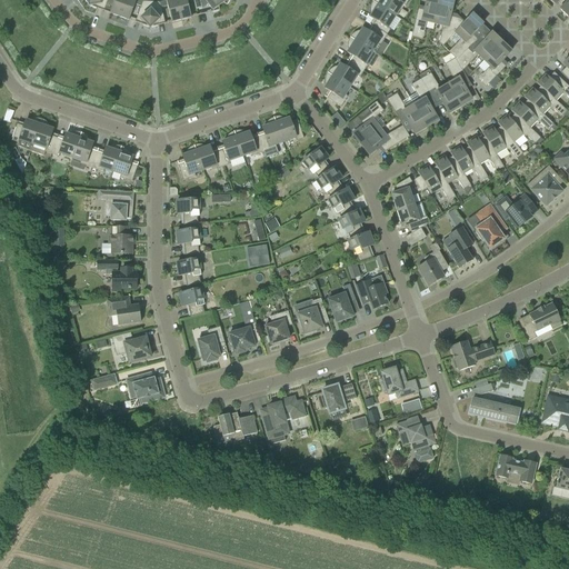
[(108,0),(83,0),(88,6),(88,7),(90,7),(97,10),(98,6),(99,6),(99,5),(100,5),(106,6),(107,5),(108,0)]
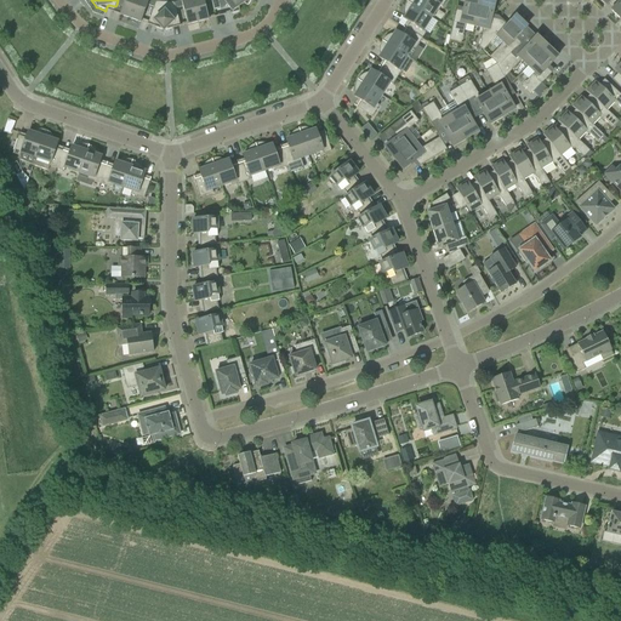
[(130,20),(136,0),(118,0),(117,5),(123,7),(120,16),(130,20)]
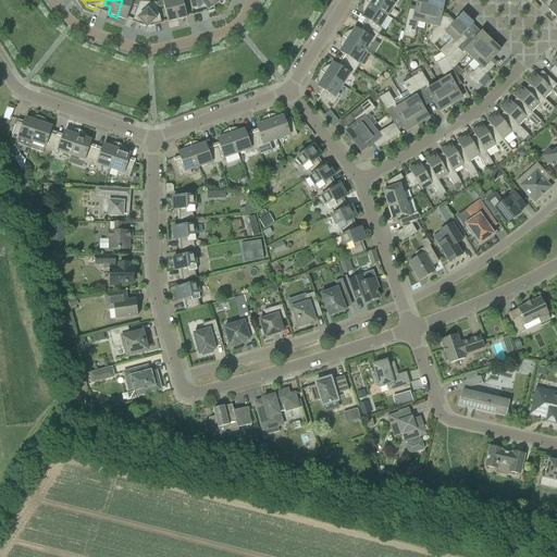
[(139,2),(133,0),(122,0),(116,17),(126,21),(132,5),(137,8),(139,2)]
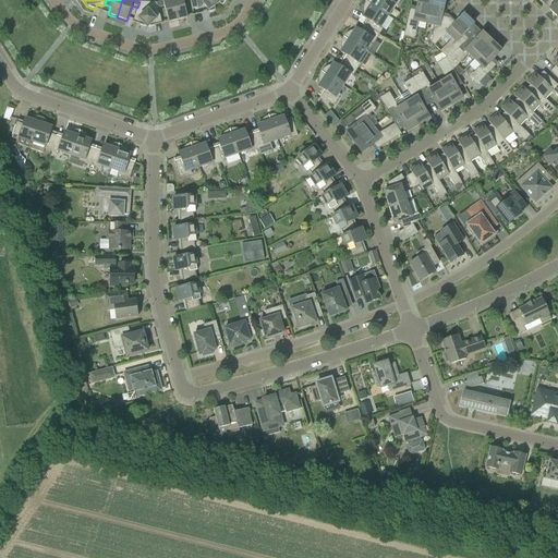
[(172,0),(168,0),(157,3),(158,9),(164,7),(168,23),(178,21),(172,0)]
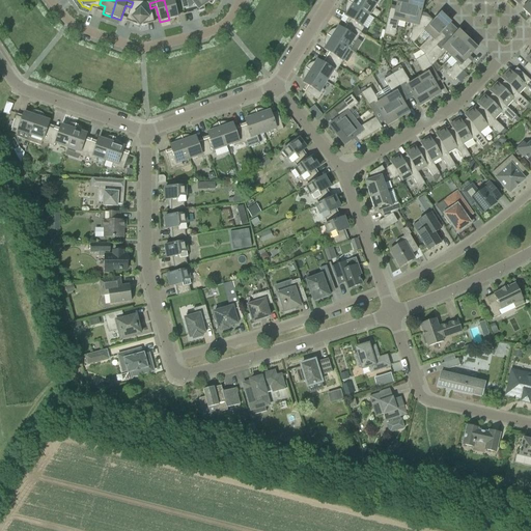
[(179,0),(164,0),(169,20),(178,17),(174,2),(180,0),(179,0)]
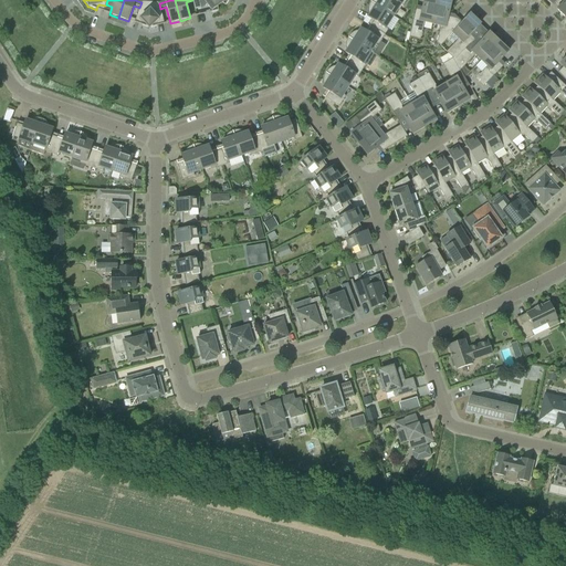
[(218,7),(220,6),(216,0),(191,0),(192,0),(195,10),(201,9),(207,6),(209,9),(210,13),(218,11),(218,7)]
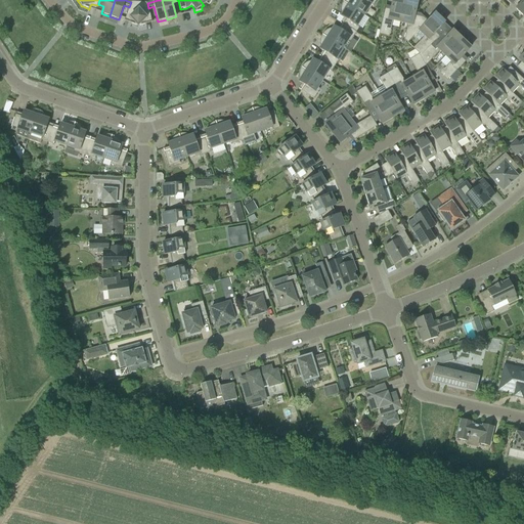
[(344,1),(343,3),(363,15),(370,4),(373,6),(377,0),(376,0),(345,0),(344,1)]
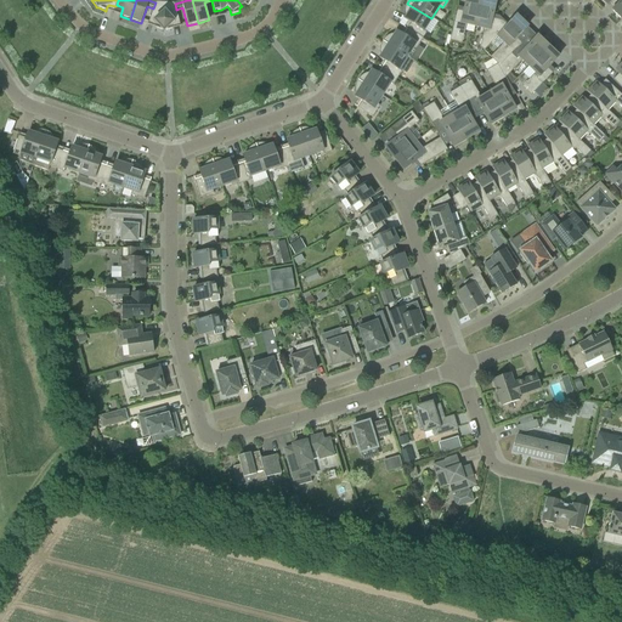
[(465,0),(463,12),(457,11),(450,41),(462,44),(467,24),(475,27),(481,0),(465,0)]
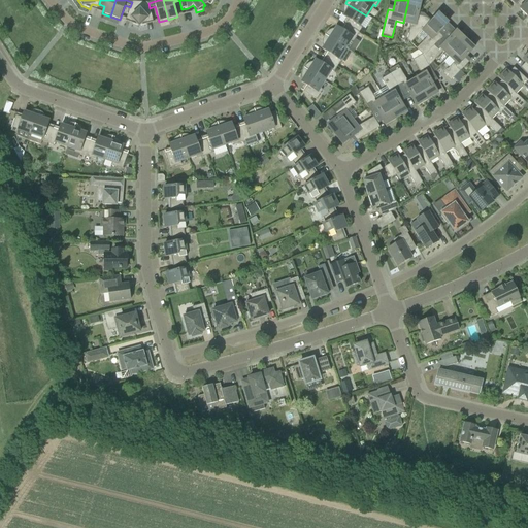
[(410,43),(423,31),(431,22),(427,18),(426,18),(418,15),(421,3),(408,0),(403,23),(410,24),(407,40),(410,43)]
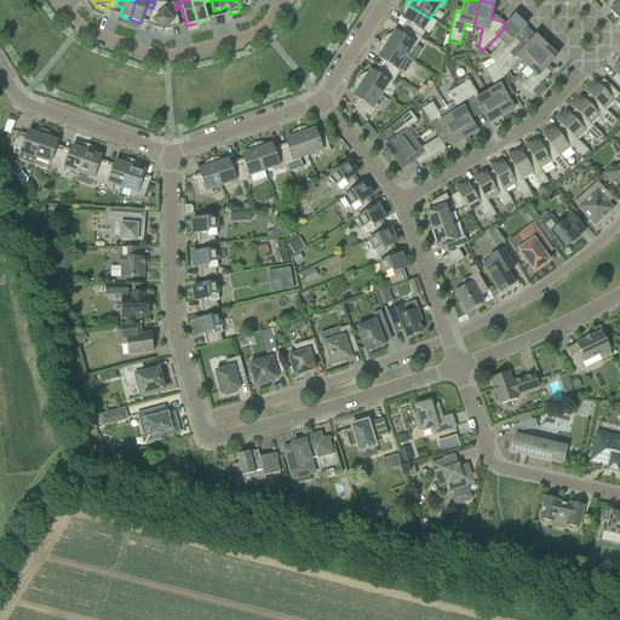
[(619,0),(610,0),(608,3),(613,7),(609,11),(619,21),(619,18),(619,0)]
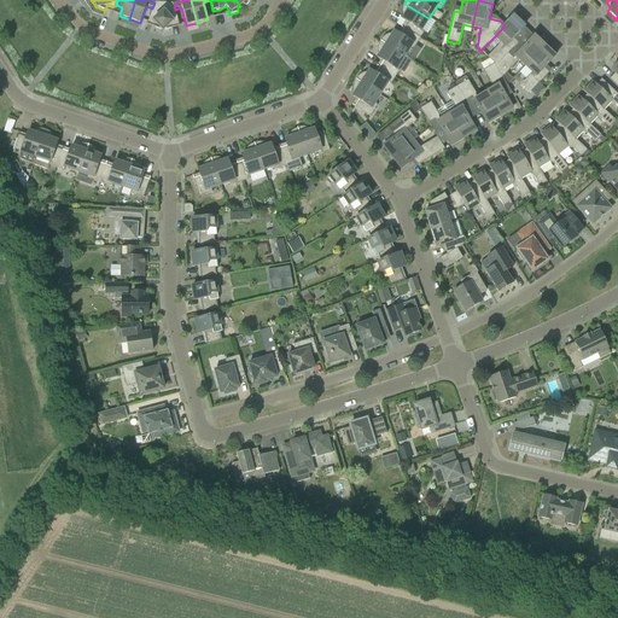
[(178,21),(175,10),(174,4),(155,3),(152,9),(152,10),(151,15),(149,19),(152,21),(156,24),(155,28),(162,30),(163,31),(164,30),(172,29),(170,24),(172,24),(170,23),(172,22),(178,21)]
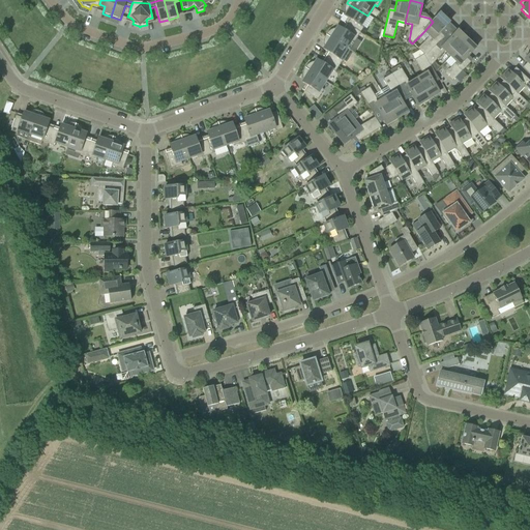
[(361,26),(367,16),(347,3),(346,4),(346,5),(345,7),(345,8),(345,10),(345,11),(345,12),(347,13),(345,17),(350,20),(346,25),(359,33),(363,28),(361,26)]
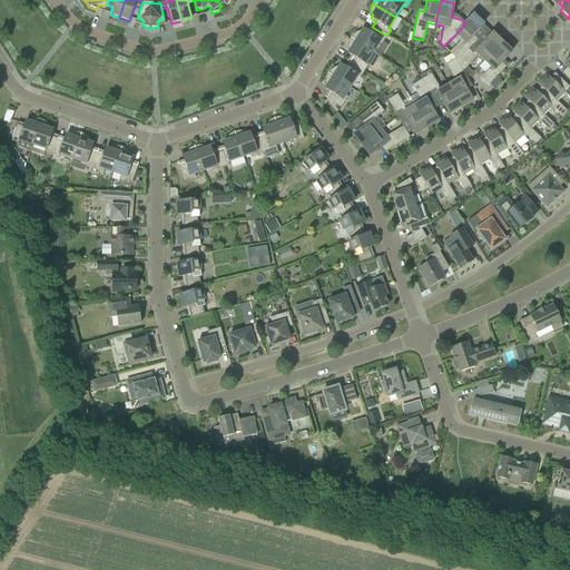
[(451,55),(455,59),(457,61),(480,38),(475,33),(483,25),(473,16),(465,23),(457,33),(462,39),(449,53),(451,55)]
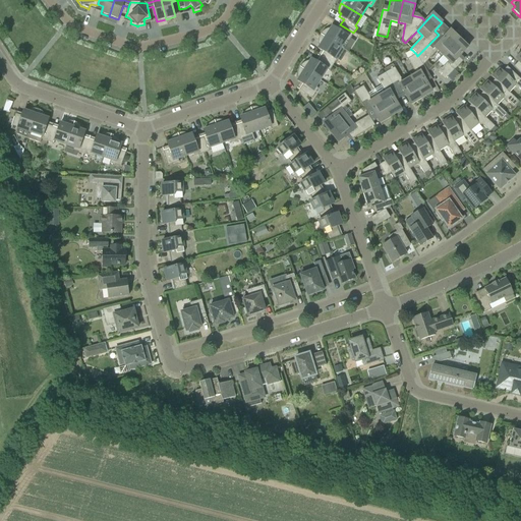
[(347,43),(353,33),(340,24),(337,30),(332,26),(331,30),(329,29),(325,31),(321,36),(341,48),(345,41),(347,43)]
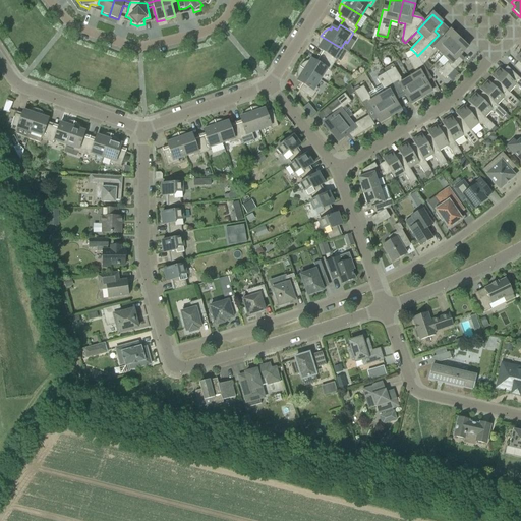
[(439,35),(417,56),(423,65),(427,72),(431,67),(426,62),(438,50),(444,56),(459,40),(450,31),(443,38),(439,35)]
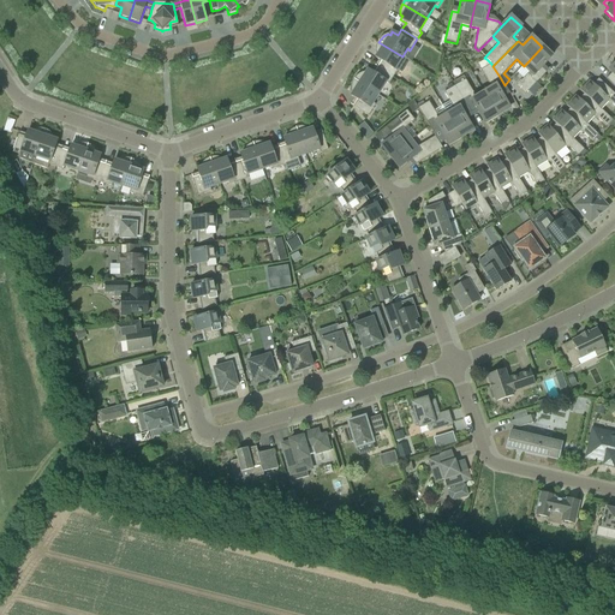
[(381,61),(377,67),(393,77),(396,71),(394,70),(402,57),(378,42),(376,47),(376,54),(377,54),(375,58),(381,61)]
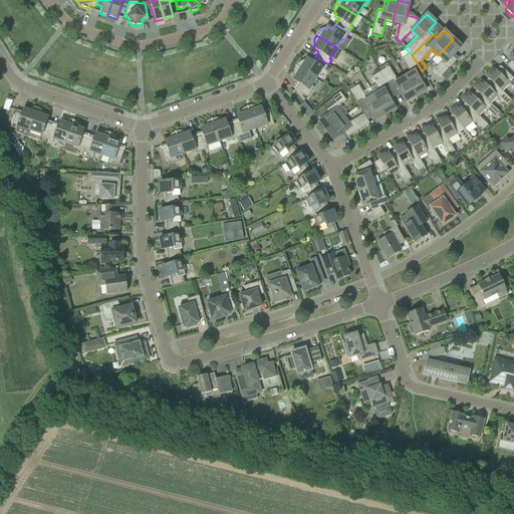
[(461,47),(453,39),(438,55),(443,60),(431,72),(439,79),(456,61),(452,57),(461,47)]
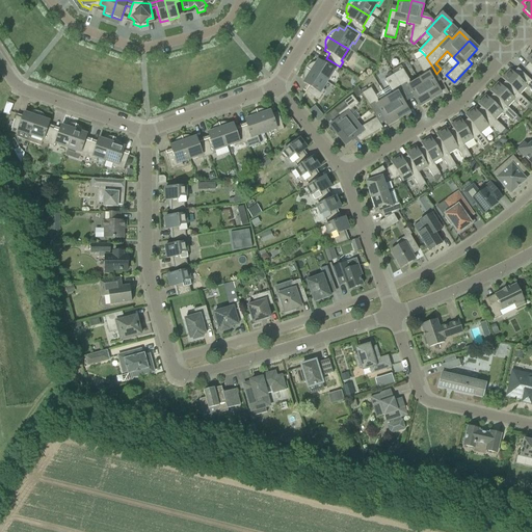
[(425,76),(418,80),(430,100),(441,94),(433,82),(440,78),(436,74),(432,67),(426,57),(425,55),(421,51),(414,55),(417,60),(416,61),(425,76)]
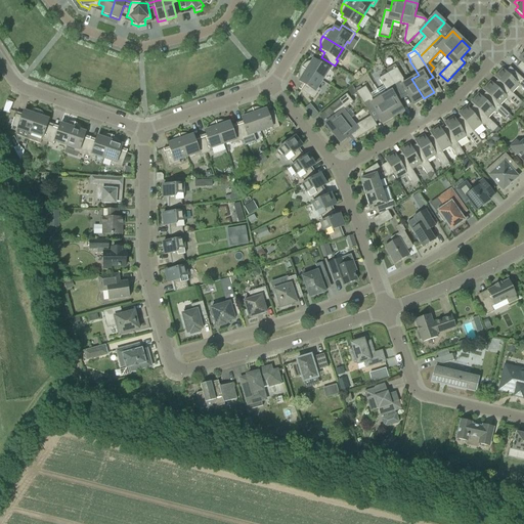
[(331,72),(335,66),(321,57),(318,62),(313,59),(311,62),(310,61),(308,62),(307,62),(306,63),(305,63),(304,64),(303,66),(302,67),(301,68),(321,81),(329,71),(331,72)]
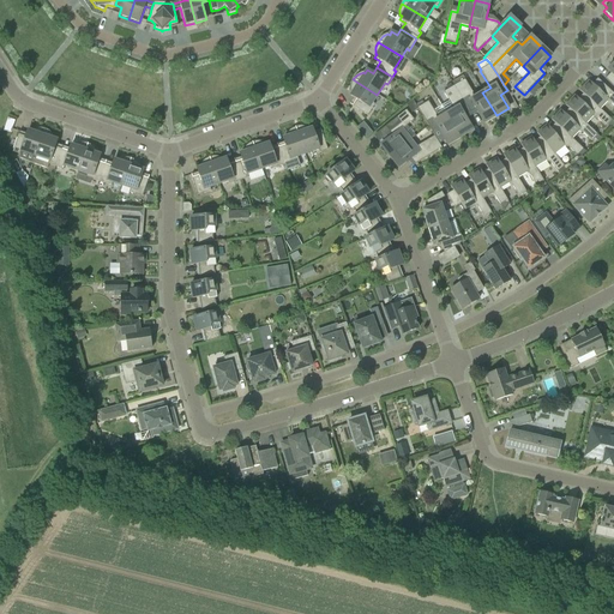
[(428,73),(423,80),(429,85),(434,78),(428,73)]
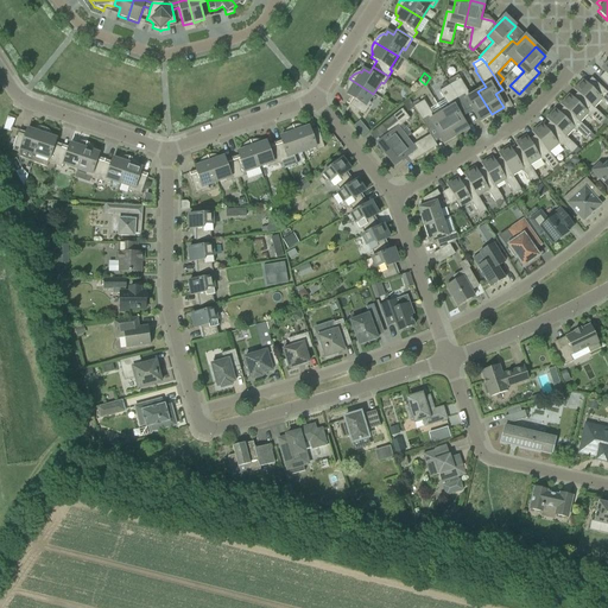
[(448,82),(450,86),(460,80),(457,75),(448,82)]
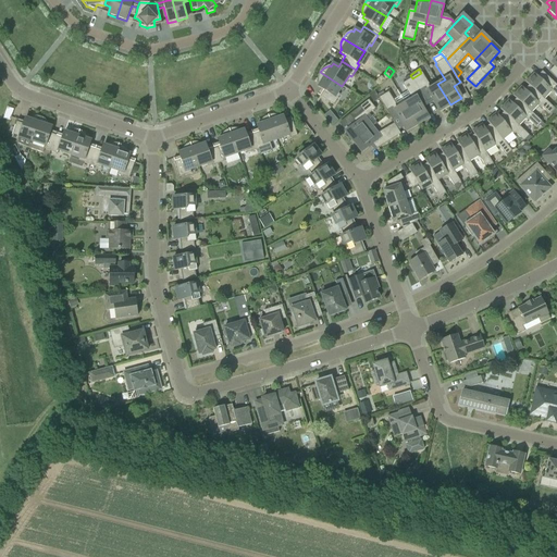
[(317,95),(333,106),(339,95),(337,94),(342,86),(320,72),(320,74),(319,75),(319,76),(318,77),(318,79),(318,81),(318,82),(318,84),(320,84),(318,87),(323,90),(320,96),(318,95),(317,95)]
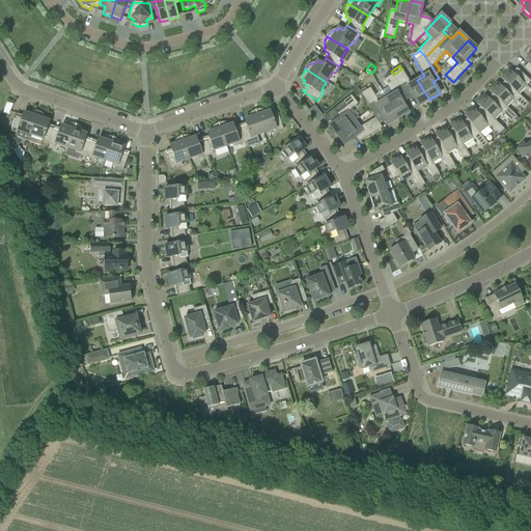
[(501,79),(504,82),(519,95),(526,87),(530,92),(530,82),(516,68),(510,75),(507,73),(501,79)]
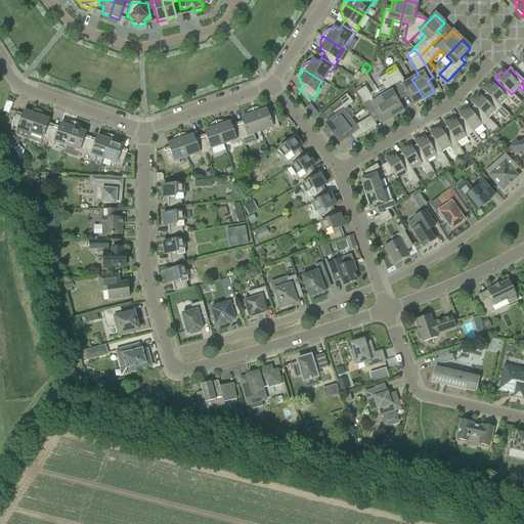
[(424,98),(411,79),(405,83),(396,69),(388,74),(387,74),(401,96),(406,93),(413,104),(424,98)]
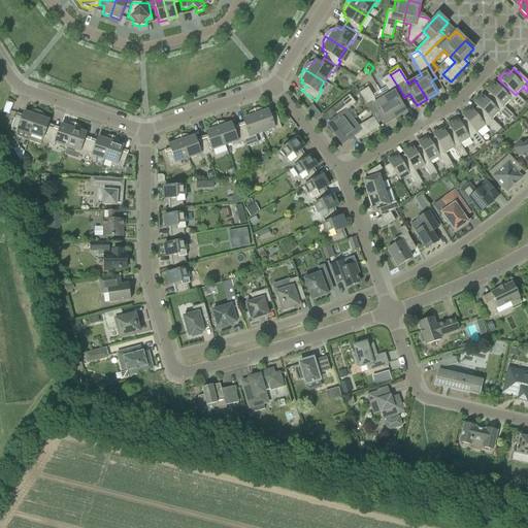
[(390,95),(384,99),(395,118),(406,111),(399,100),(404,97),(390,74),(382,79),(390,95)]
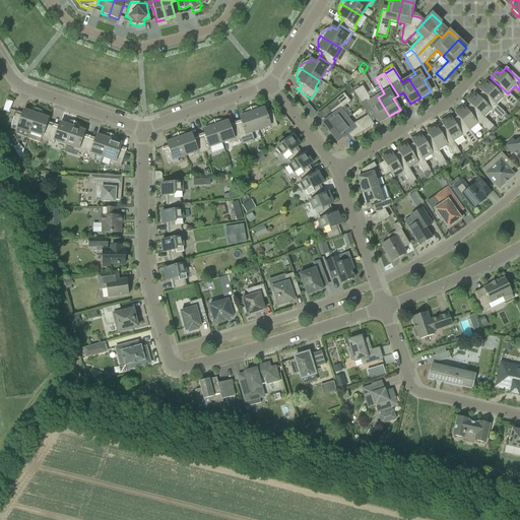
[(513,108),(515,106),(517,103),(518,102),(508,93),(494,80),(488,86),(484,83),(478,89),(481,92),(496,106),(497,106),(504,99),(513,108)]
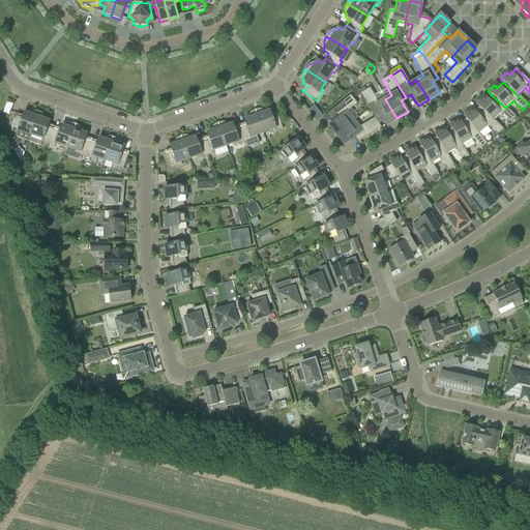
[(355,98),(361,94),(360,93),(358,90),(356,87),(351,90),(355,98)]
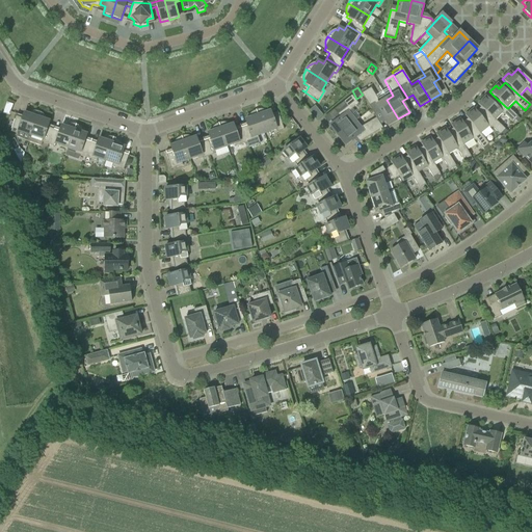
[(367,90),(362,94),(363,95),(375,116),(380,113),(388,126),(398,118),(387,100),(380,103),(371,88),(367,90)]
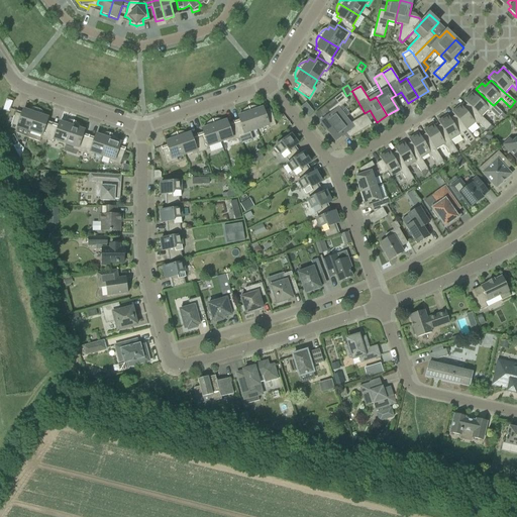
[(374,89),(367,93),(370,99),(377,95),(374,89)]
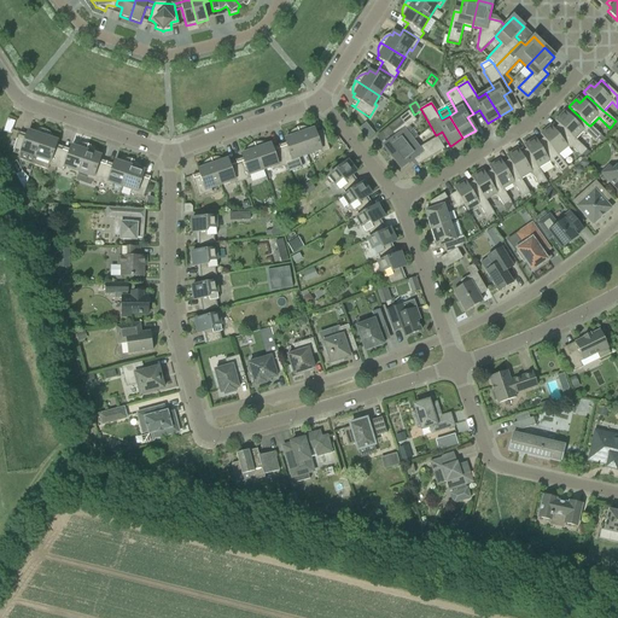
[(595,143),(601,136),(590,126),(589,126),(572,110),(566,117),(563,114),(555,121),(559,124),(576,140),(584,132),(595,143)]
